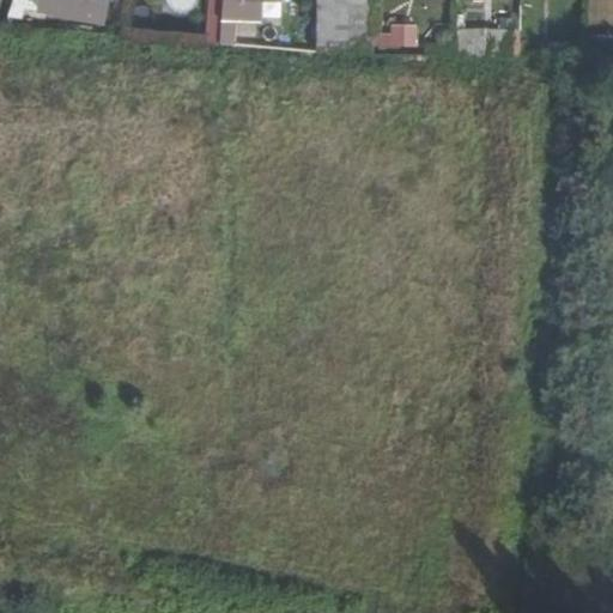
[(85,5),(60,0),(41,0),(40,10),(83,19),(85,5)]
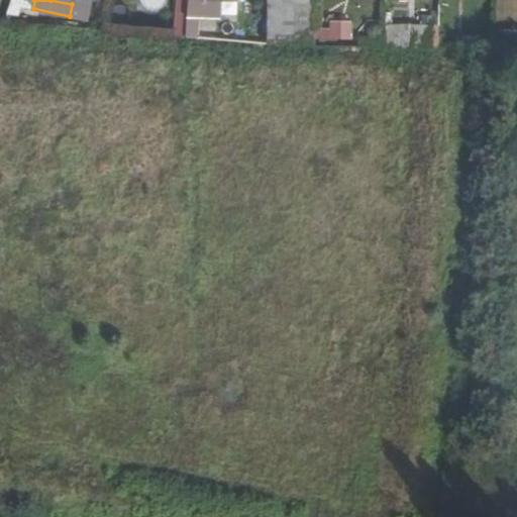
[(50,0),(72,4),(70,16),(86,19),(88,8),(89,0),(50,0)]
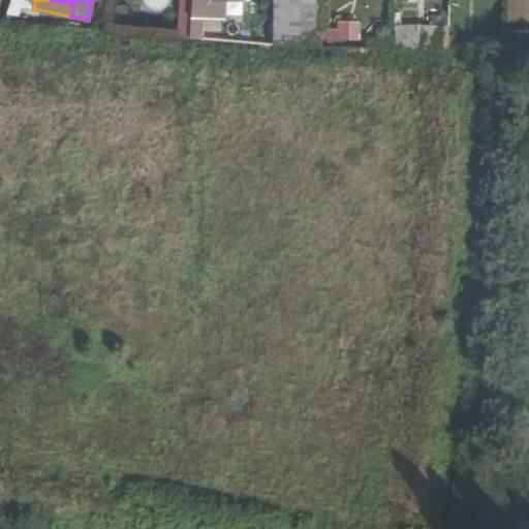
[(211,0),(192,0),(190,32),(211,34),(211,0)]
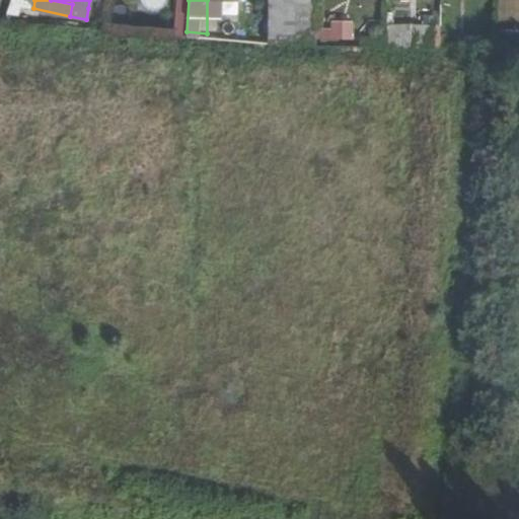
[(269,0),(268,43),(315,44),(315,0),(269,0)]
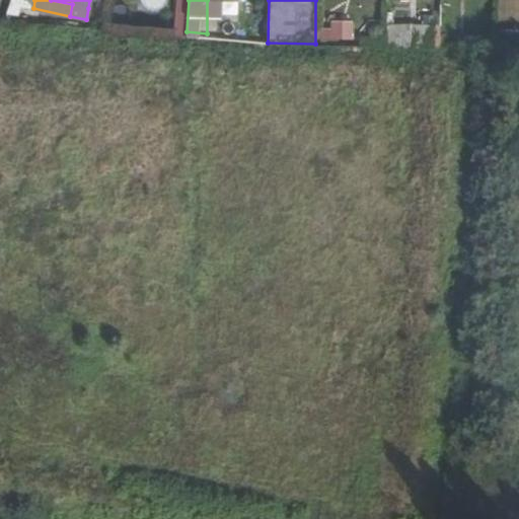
[(324,40),(351,39),(351,18),(323,19),(324,40)]
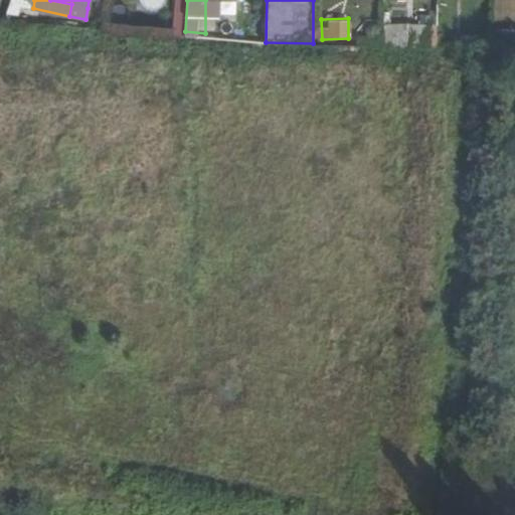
[(383,47),(436,46),(435,21),(382,23),(383,47)]
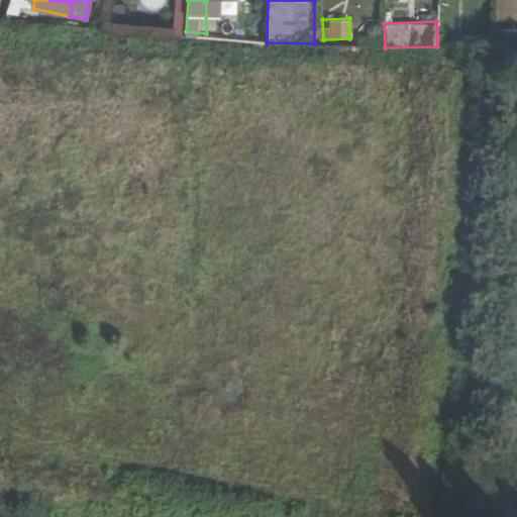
All buildings are outlined.
